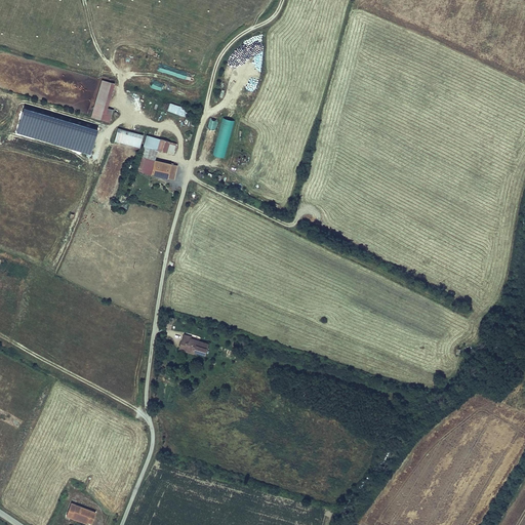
[(104,78),(91,74),(80,113),(87,115),(97,118),(102,105),(96,104),(104,78)]
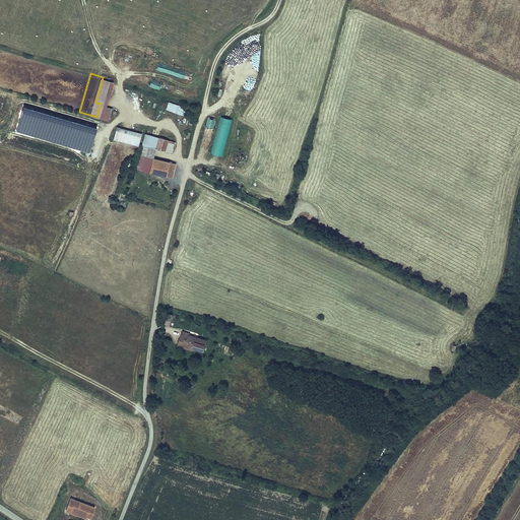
[(166,110),(183,116),(186,108),(169,102),(166,110)]
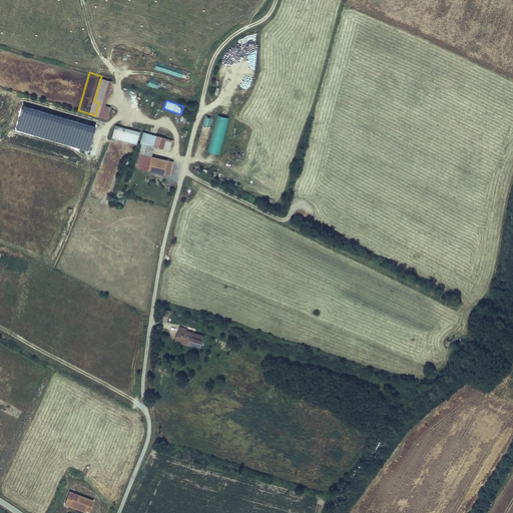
[(207,151),(219,154),(228,118),(216,115),(207,151)]
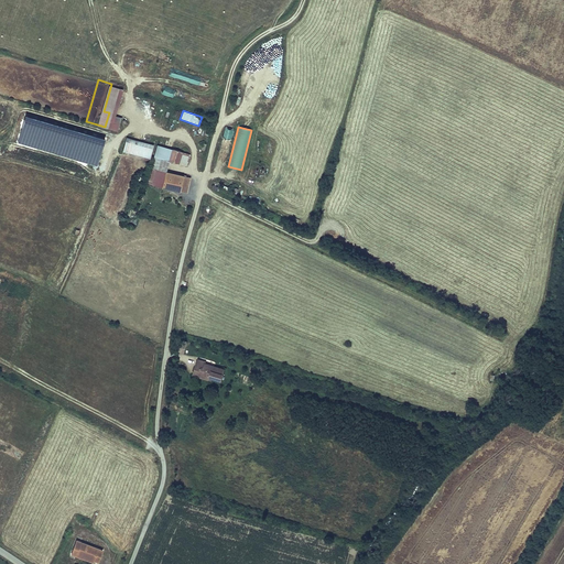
[(223,171),(234,132),(226,130),(215,169),(223,171)]
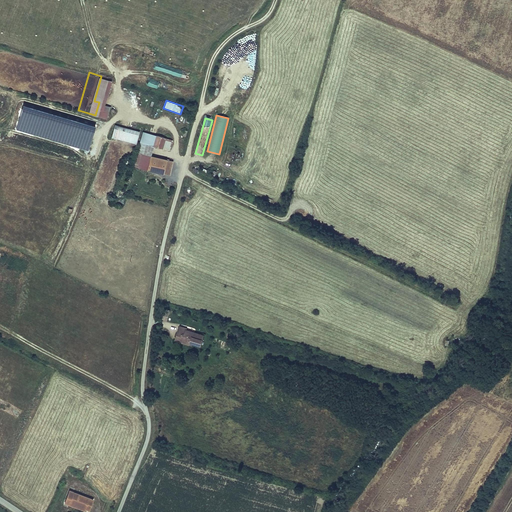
[(149,143),(152,134),(131,128),(126,148),(138,151),(141,141),(149,143)]
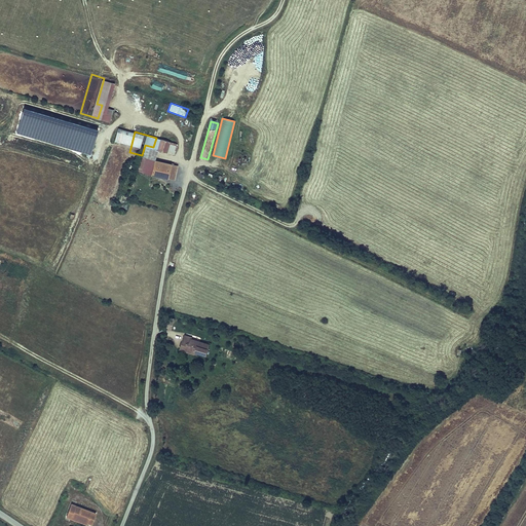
[(156,138),(153,147),(159,149),(162,140),(156,138)]
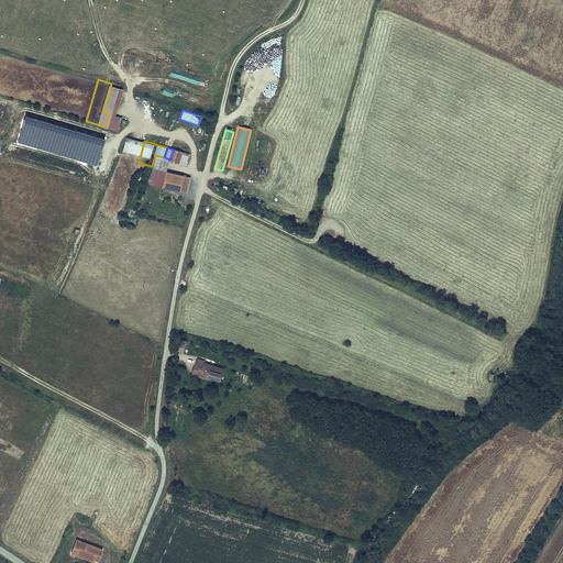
[(152,166),(139,163),(133,178),(147,183),(152,166)]
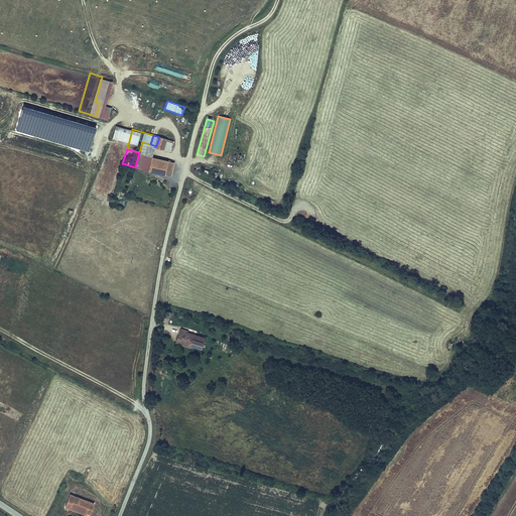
[(139,152),(135,167),(160,173),(162,162),(166,164),(167,160),(139,152)]
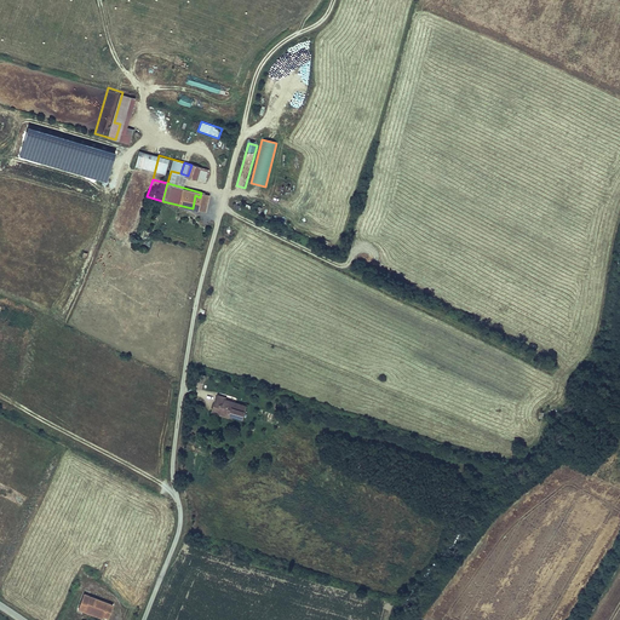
[(206,378),(201,375),(196,389),(202,390),(206,378)]
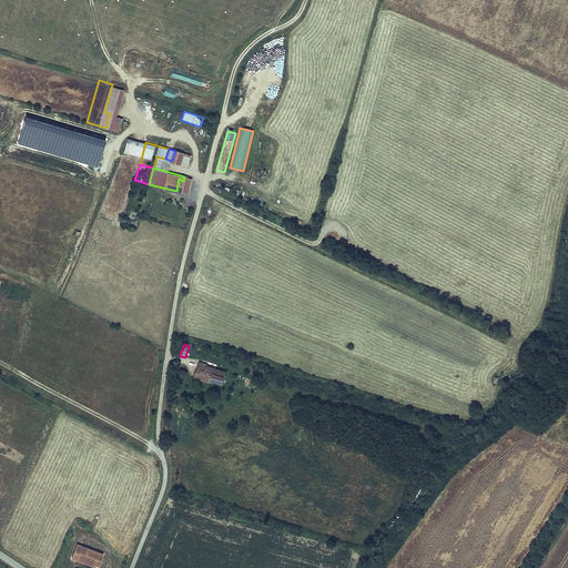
[(199,363),(199,362),(192,359),(189,368),(194,371),(193,374),(205,377),(214,381),(217,369),(208,366),(199,363)]
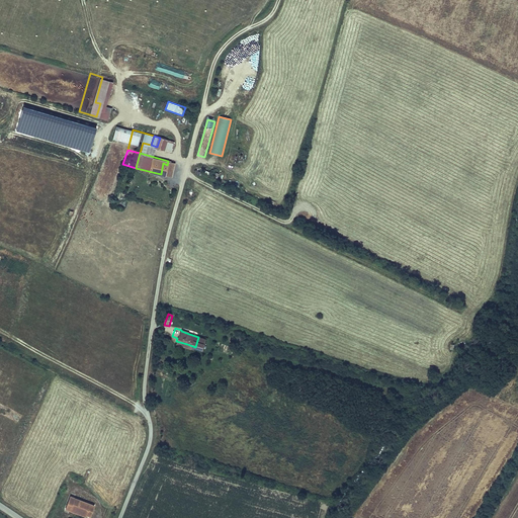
[(177,338),(172,336),(170,341),(186,347),(187,344),(176,341),(177,338)]
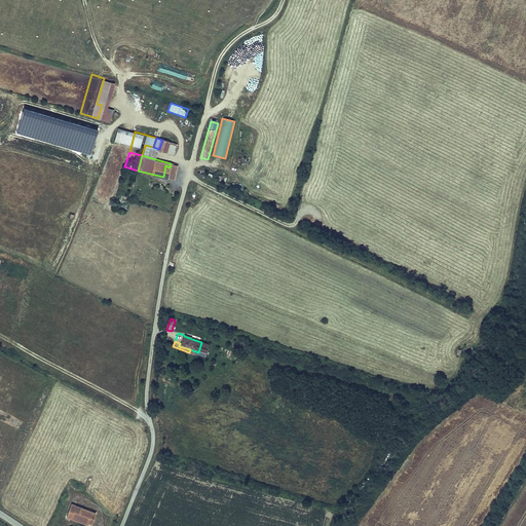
[(60,515),(71,519),(72,516),(82,520),(84,521),(85,521),(89,511),(66,501),(60,515)]
